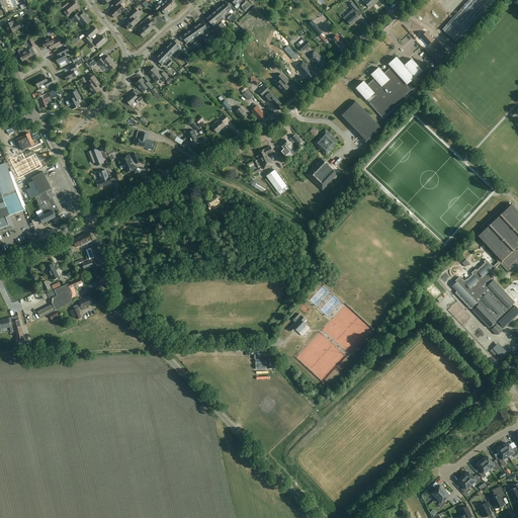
[(67,10),(64,12),(68,17),(71,14),(70,13),(75,9),(76,10),(79,7),(73,0),(69,4),(66,1),(60,6),(63,10),(65,8),(67,10)]
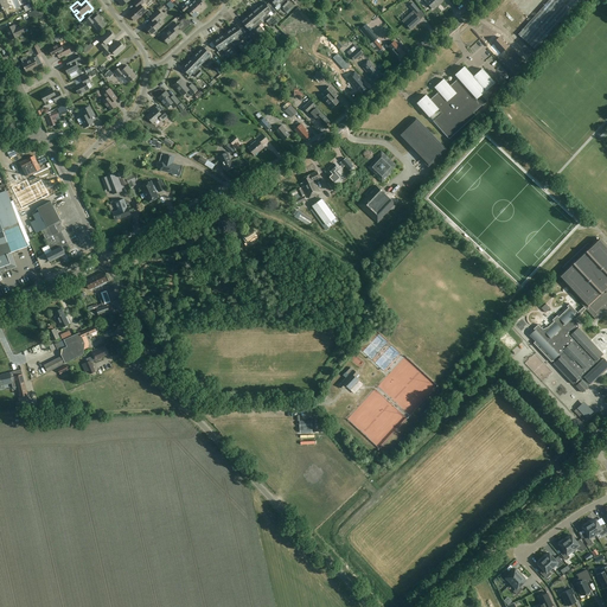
[(141,0),(136,0),(133,4),(135,6),(135,7),(128,14),(134,21),(146,11),(141,5),(144,2),(141,0)]
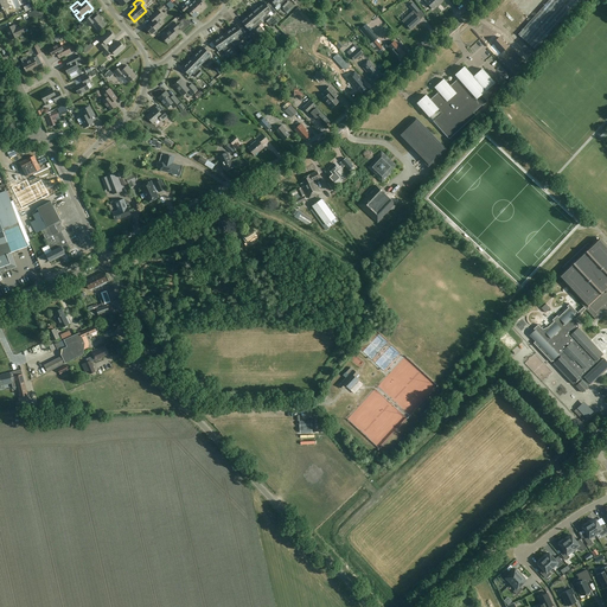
[(193,0),(191,2),(200,12),(206,7),(199,0),(193,0)]
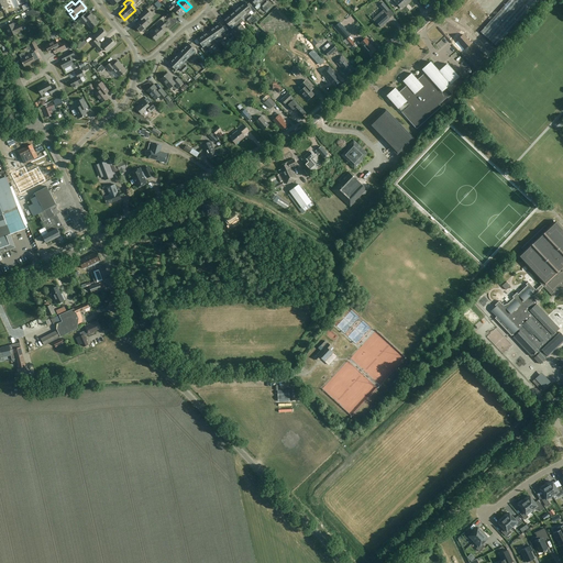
[(268,8),(265,6),(260,0),(250,0),(256,6),(258,3),(263,8),(265,11),(268,8)]
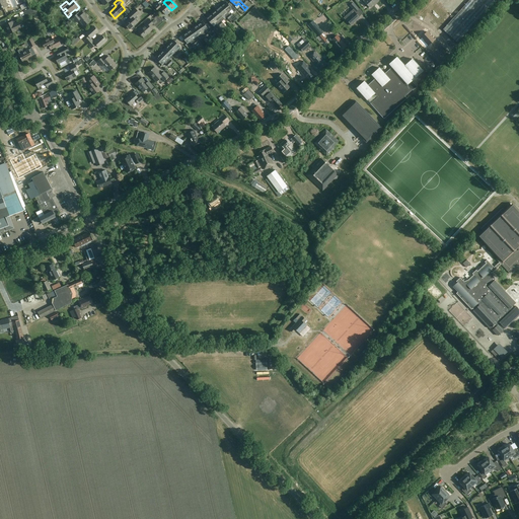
[(496,0),(469,0),(443,29),(457,43),(496,0)]
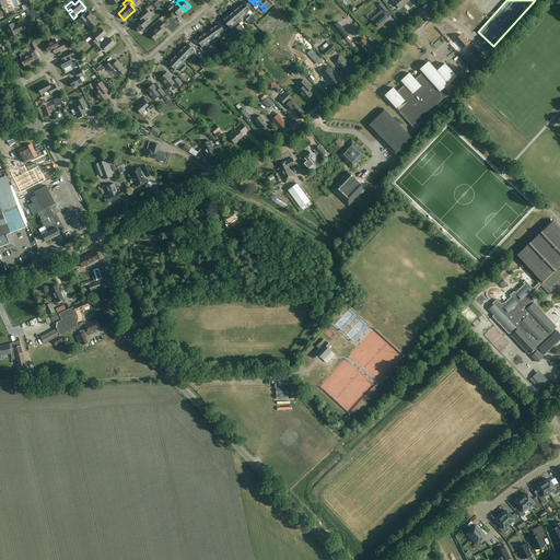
[(247,12),(251,9),(252,8),(251,6),(248,7),(244,1),(238,7),(251,22),(252,21),(253,23),(256,20),(253,15),(252,16),(247,12)]
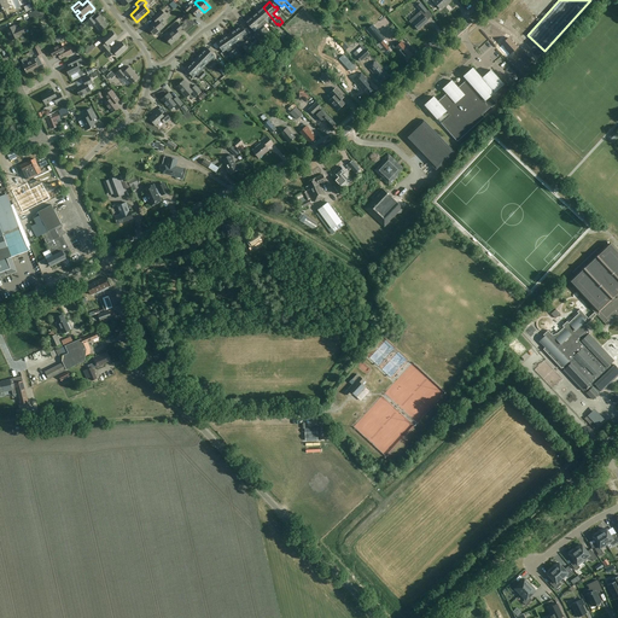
[(204,12),(194,3),(191,7),(187,4),(182,7),(188,13),(191,11),(198,18),(204,12)]
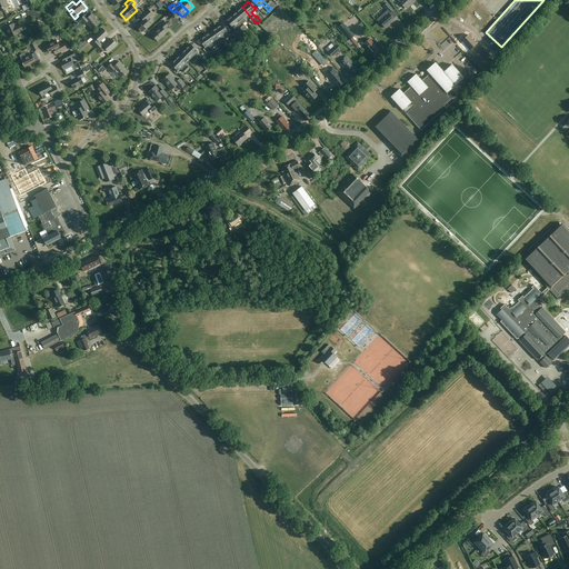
[(383,6),(390,12),(393,10),(387,2),(383,6)]
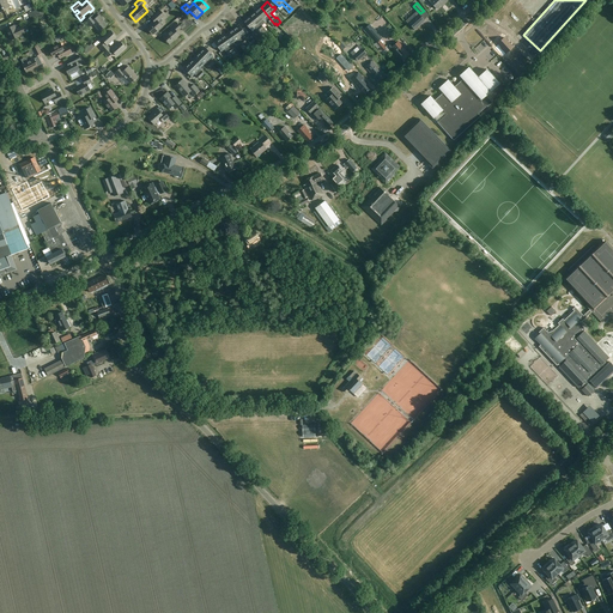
[(34,12),(42,22),(48,17),(47,16),(48,14),(40,6),(34,12)]
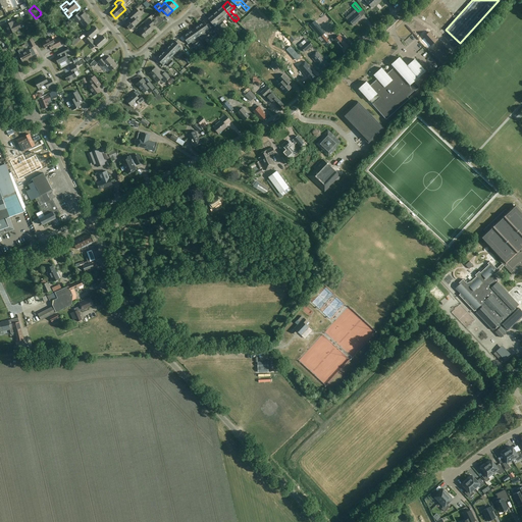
[(217,9),(223,17),(226,15),(231,21),(233,20),(222,6),(217,9)]
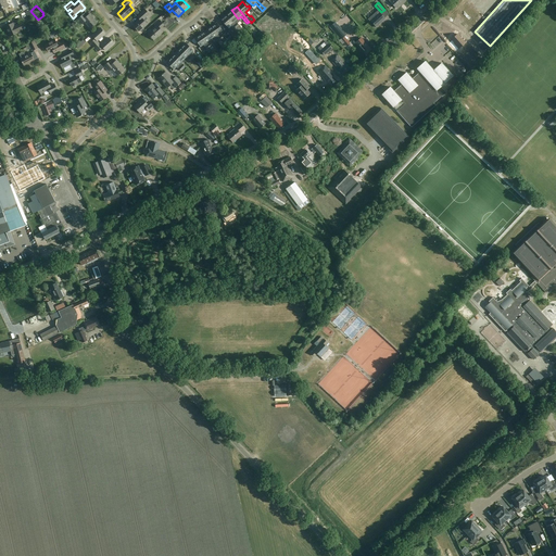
[(147,24),(144,22),(148,19),(147,17),(150,14),(146,9),(137,16),(139,19),(133,25),(139,32),(147,24)]
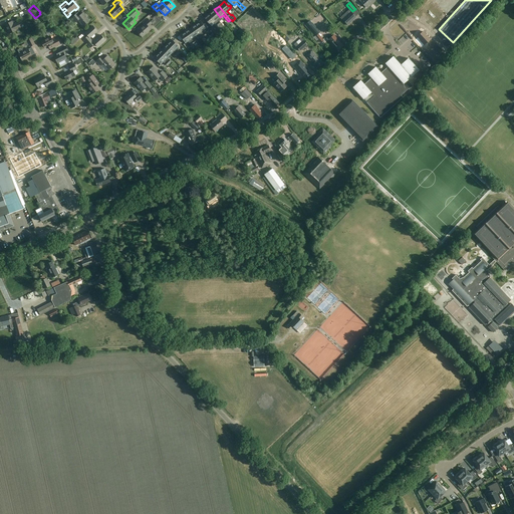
[(209,13),(221,28),(223,26),(219,21),(222,19),(220,17),(214,9),(209,13)]
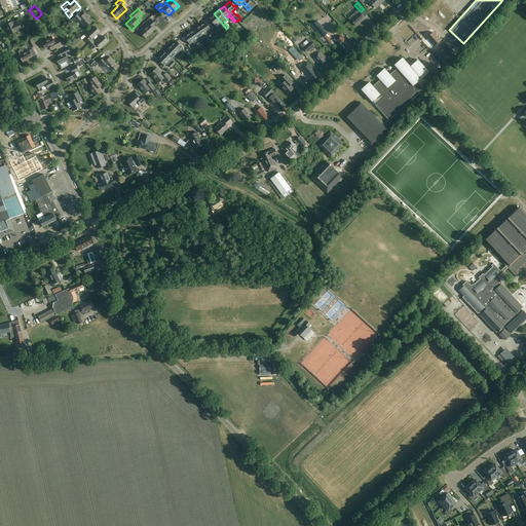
[(359,23),(364,17),(359,11),(355,13),(354,12),(348,17),(350,20),(353,22),(352,23),(355,26),(359,23)]
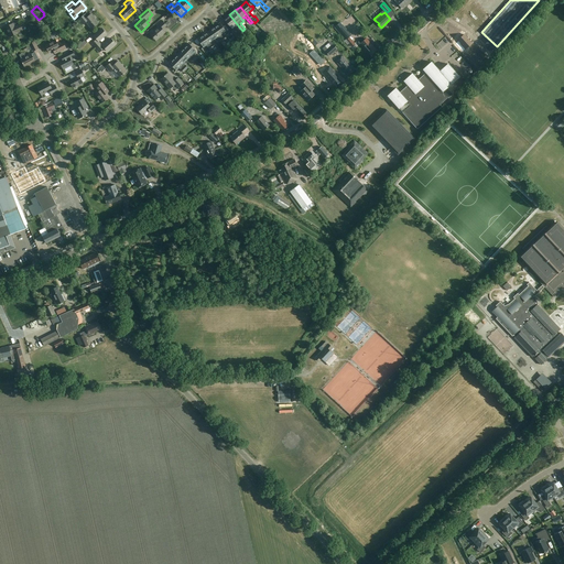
[(84,14),(78,20),(83,25),(86,23),(91,30),(98,24),(93,18),(94,18),(91,14),(87,18),(84,14)]
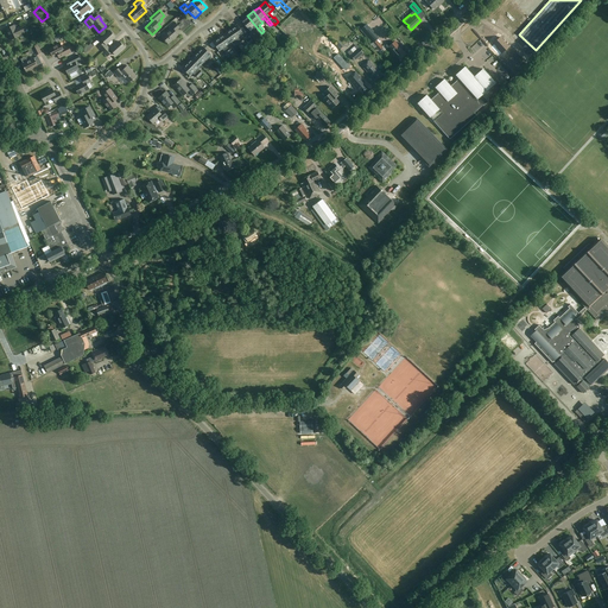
[(261,33),(247,16),(241,21),(248,30),(252,27),(259,36),(261,33)]
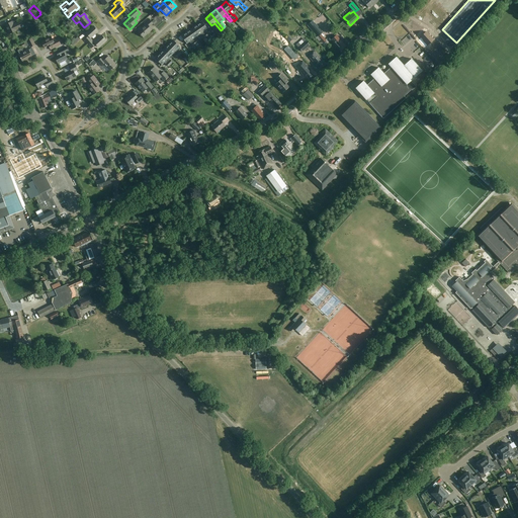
[(150,27),(153,24),(154,23),(154,24),(157,22),(155,19),(153,20),(154,20),(152,22),(149,19),(145,22),(146,23),(138,31),(144,37),(152,29),(150,27)]
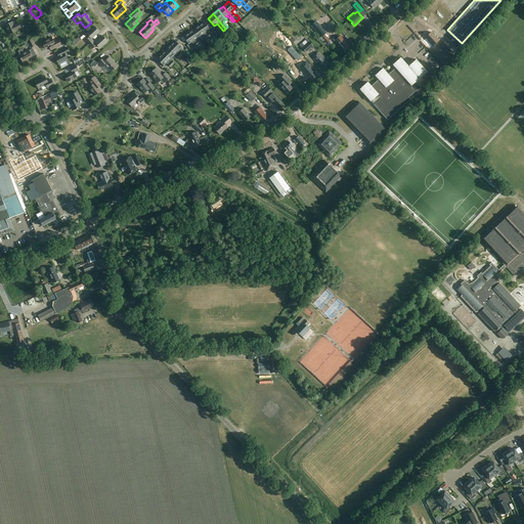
[(9,34),(16,31),(22,29),(18,22),(16,23),(15,22),(14,22),(12,22),(5,25),(9,34)]
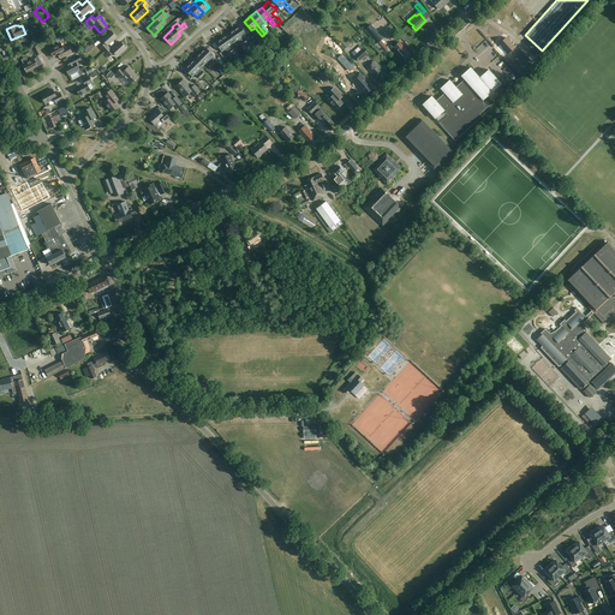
[(233,29),(244,45),(245,43),(246,46),(249,45),(244,36),(246,35),(240,25),(233,29)]
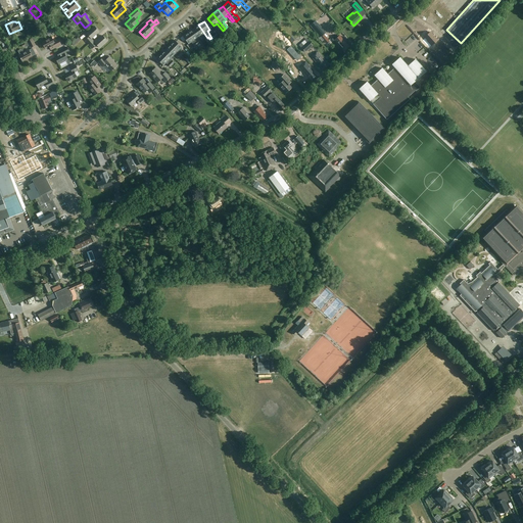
[(318,22),(313,28),(321,38),(326,33),(318,22)]
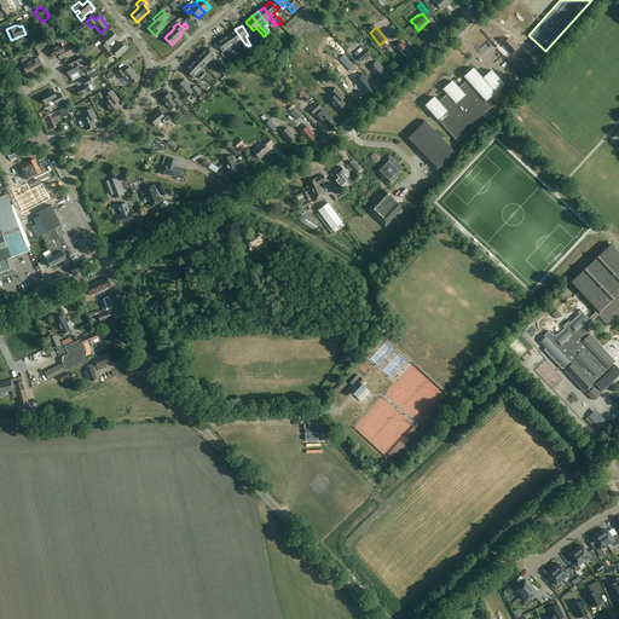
[(229,34),(236,44),(239,41),(243,46),(246,45),(235,29),(229,34)]
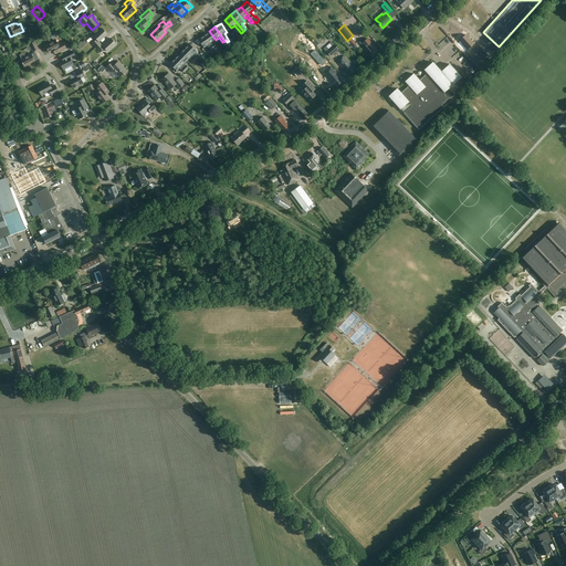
[(96,48),(100,44),(98,42),(106,34),(102,29),(93,37),(96,40),(92,43),(96,48)]
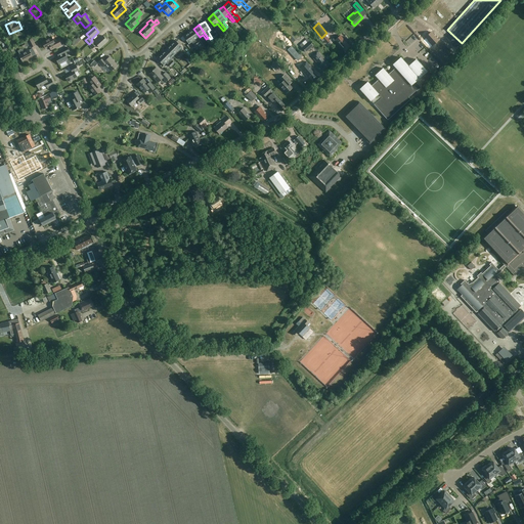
[(224,37),(217,28),(214,30),(221,39),(224,37)]
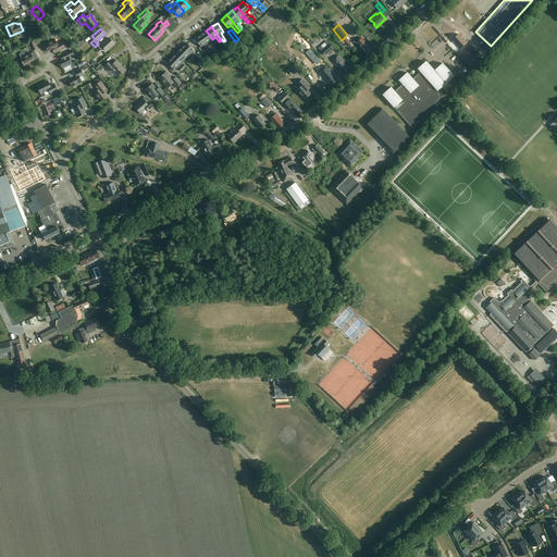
[(200,35),(210,48),(212,46),(209,41),(212,39),(206,31),(200,35)]
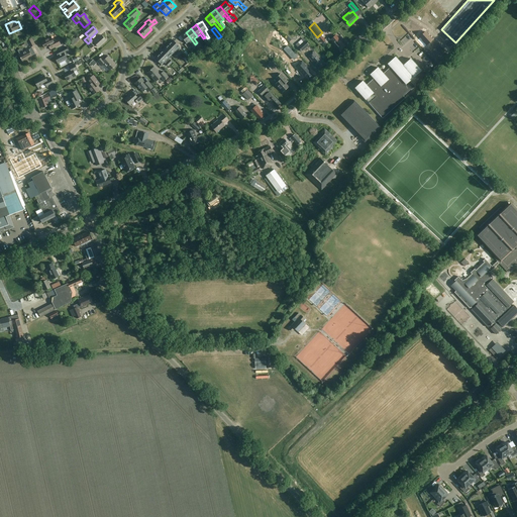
[(426,44),(432,39),(425,31),(420,36),(423,39),(422,40),(426,44)]
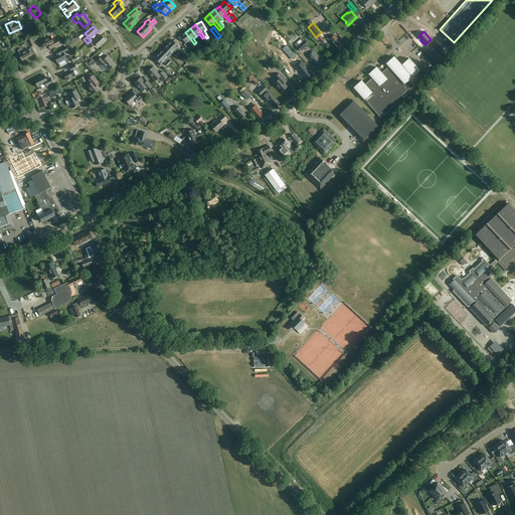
[(194,44),(185,32),(180,35),(185,43),(188,41),(192,45),(194,44)]
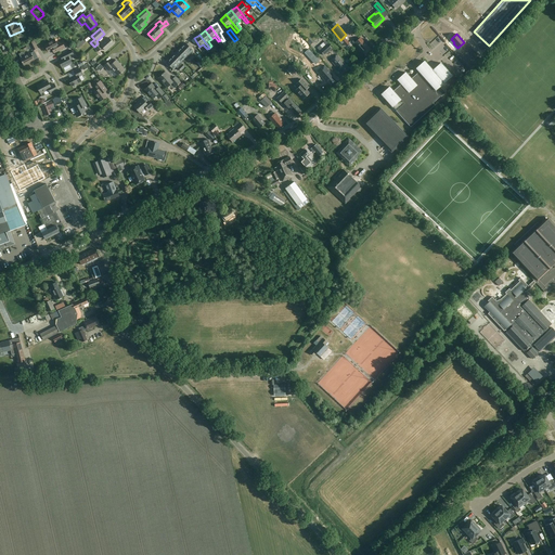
[(361,37),(356,41),(365,53),(371,49),(361,37)]
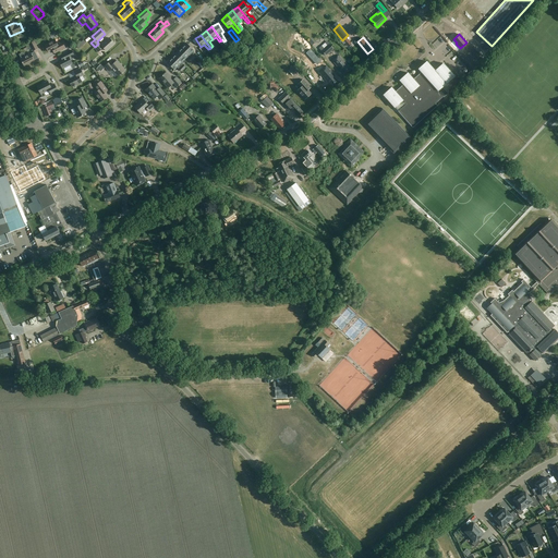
[(98,44),(95,47),(98,52),(102,48),(106,51),(114,44),(109,38),(100,46),(98,44)]
